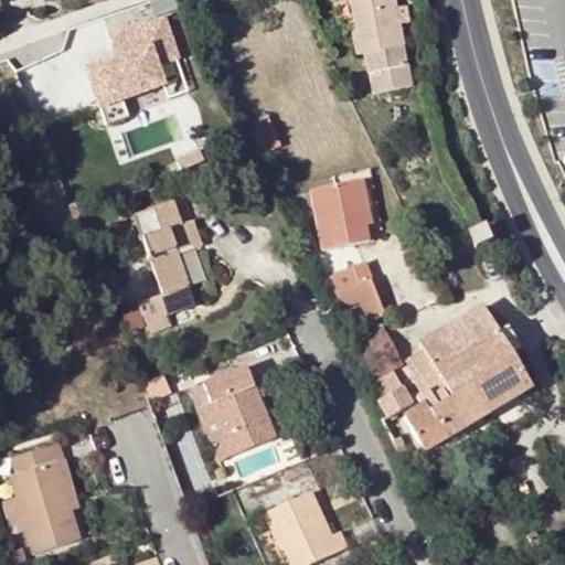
[(395,0),(351,0),(355,21),(350,22),(356,56),(368,53),(375,95),(415,88),(411,65),(406,65),(402,48),(405,46),(395,0)]
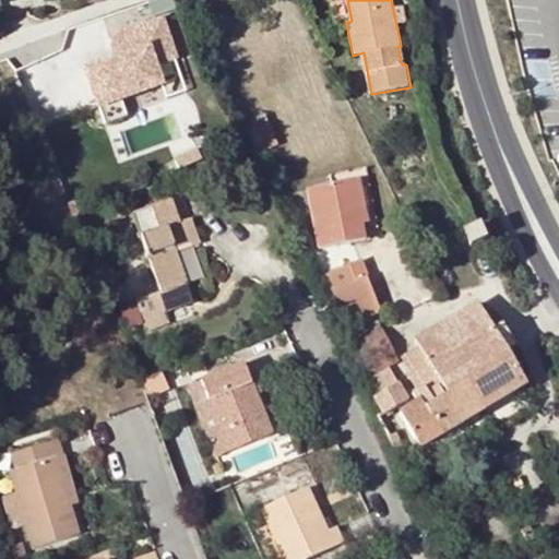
[(173,58),(159,20),(106,38),(116,66),(108,68),(106,62),(83,70),(103,123),(125,116),(116,93),(154,80),(150,66),(173,58)]
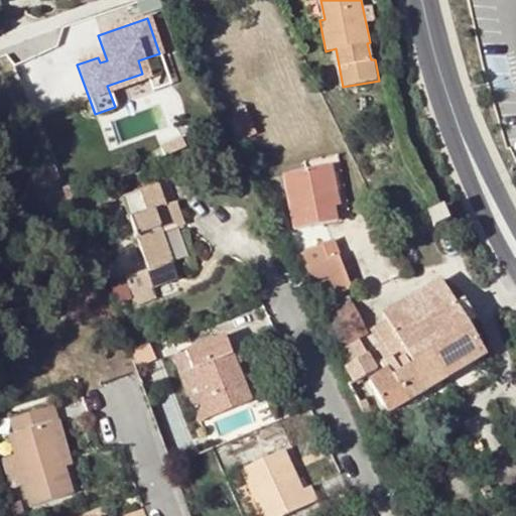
[(333,165),(284,174),(293,228),(338,220),(335,207),(334,199),(339,198),(333,165)]
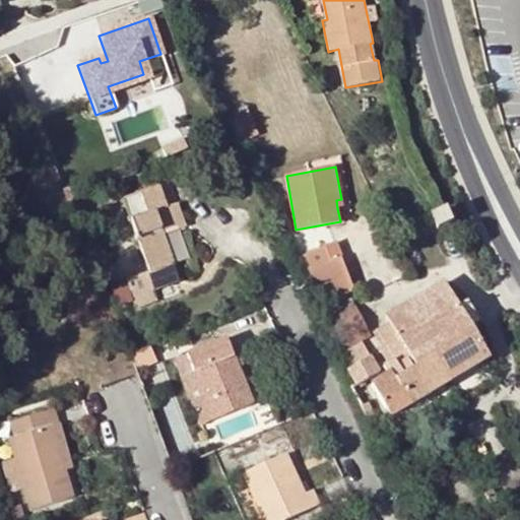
[(174,265),(163,236),(155,214),(168,210),(158,186),(123,199),(151,273),(174,265)]
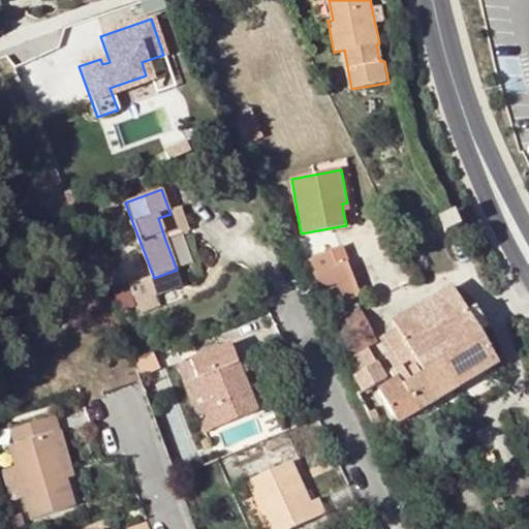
[(456,208),(440,214),(446,228),(462,222),(456,208)]
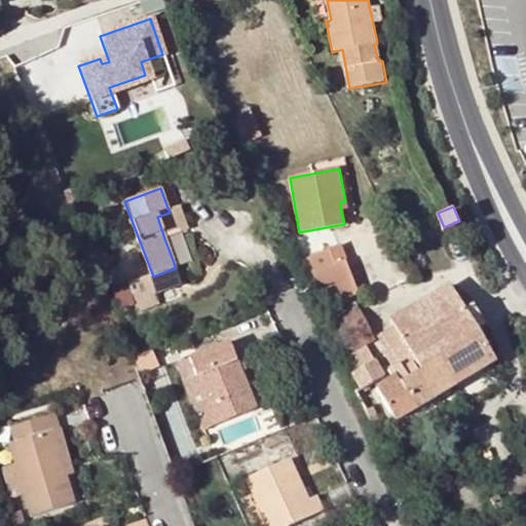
[(178,233),(170,213),(157,217),(164,238),(178,233)]
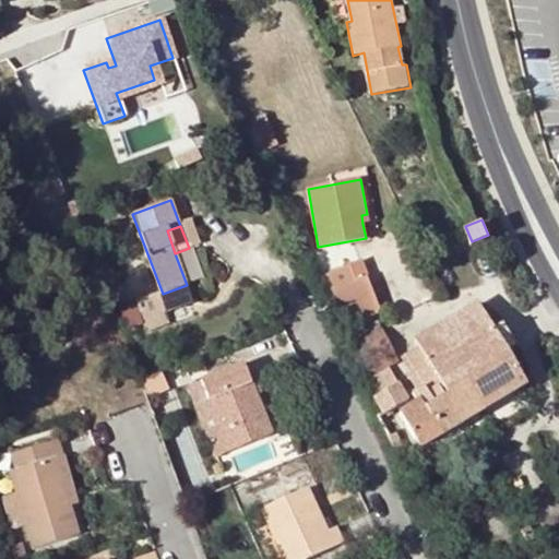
[(361,260),(349,264),(356,280),(368,274),(361,260)]
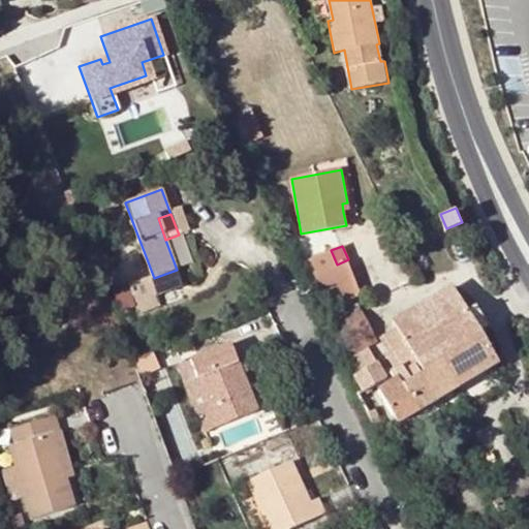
[(364,293),(348,259),(337,265),(331,250),(313,258),(333,306),(364,293)]
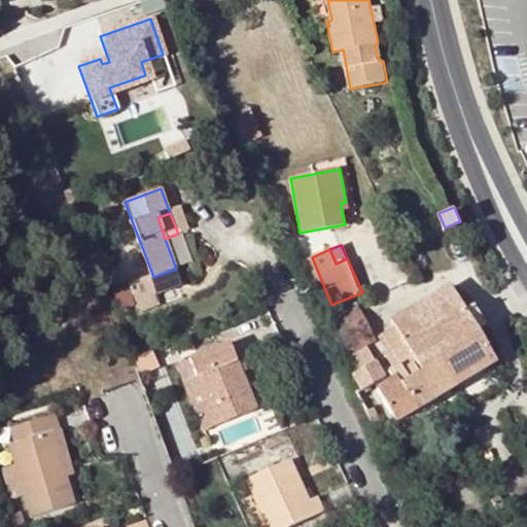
[(176,269),(153,277),(130,285),(139,313),(155,306),(152,297),(182,285),(176,269)]
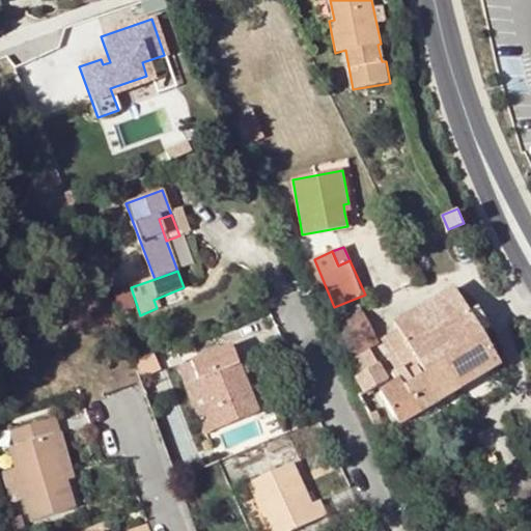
[(395,324),(398,330),(425,375),(444,365),(458,389),(483,373),(500,364),(481,334),(469,312),(453,288),(395,324)]
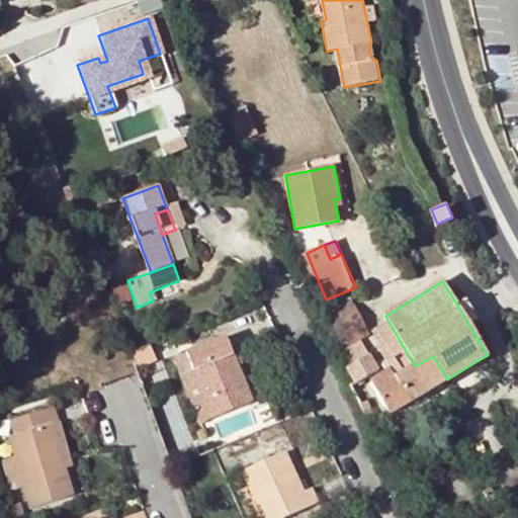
[(325,308),(329,317),(355,306),(349,294),(325,308)]
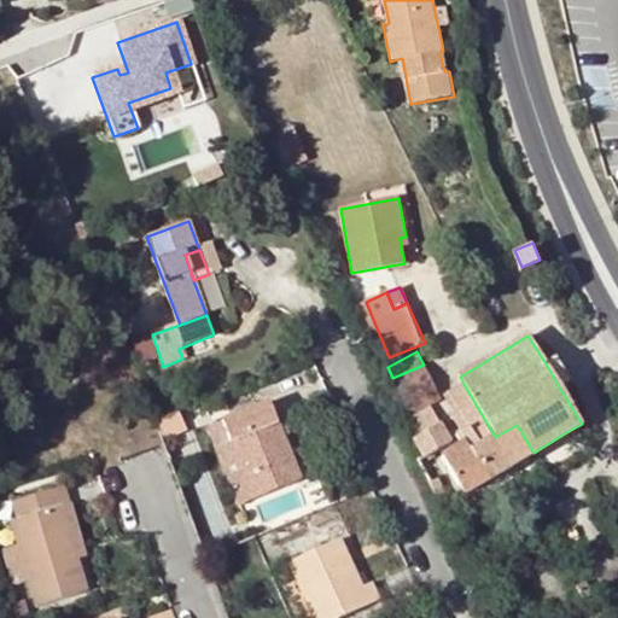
[(546,363),(560,389),(569,384),(553,359),(546,363)]
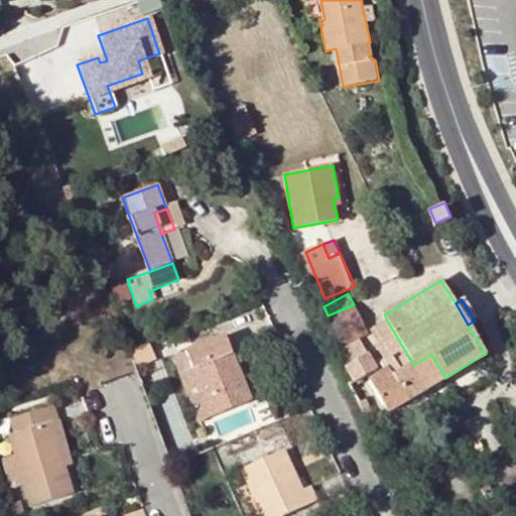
[(354,304),(328,315),(352,362),(345,367),(355,382),(378,369),(360,338),(368,334),(354,304)]
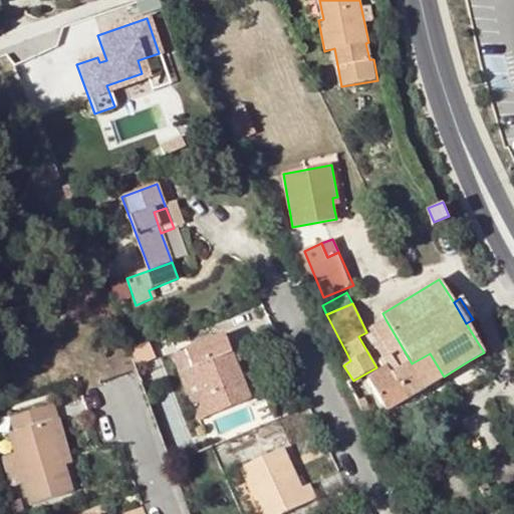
[(412,363),(386,319),(371,328),(379,343),(377,345),(384,359),(380,362),(383,369),(368,378),(387,411),(444,376),(430,353),(412,363)]
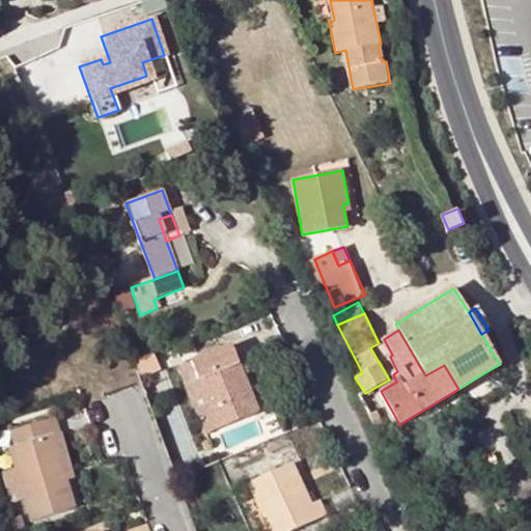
[(232,345),(182,366),(207,432),(259,412),(232,345)]
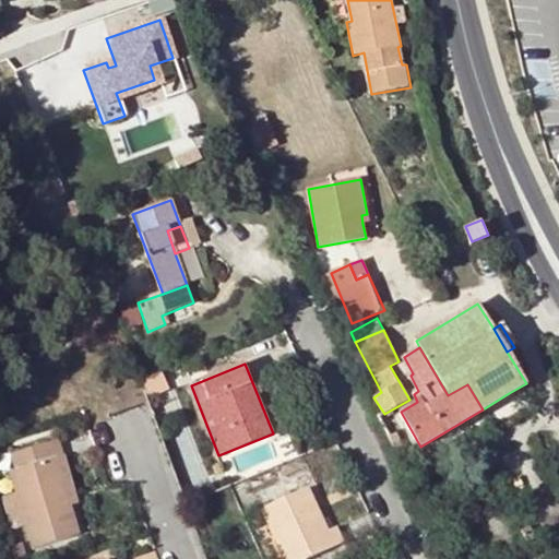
[(59,439),(55,441),(59,456),(56,458),(70,506),(79,502),(59,439)]
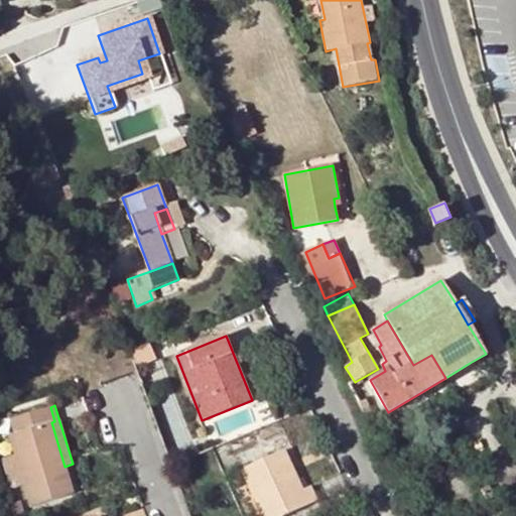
[(16,454),(26,485),(32,506),(73,494),(65,467),(51,422),(54,421),(50,407),(12,419),(16,433),(10,435),(16,454)]
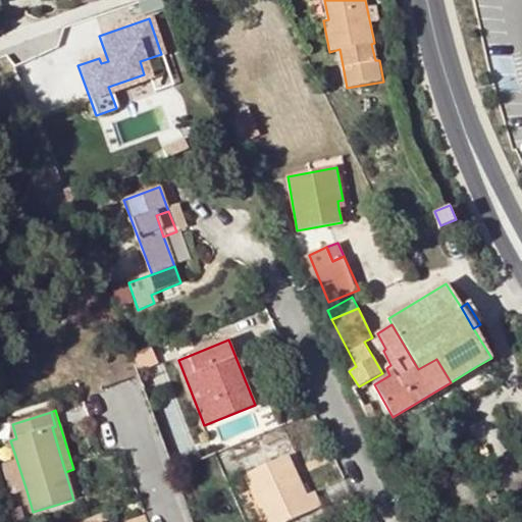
[(315,492),(306,497),(302,499),(294,482),(298,479),(286,455),(245,475),(265,521),(286,521),(321,506),(315,492)]
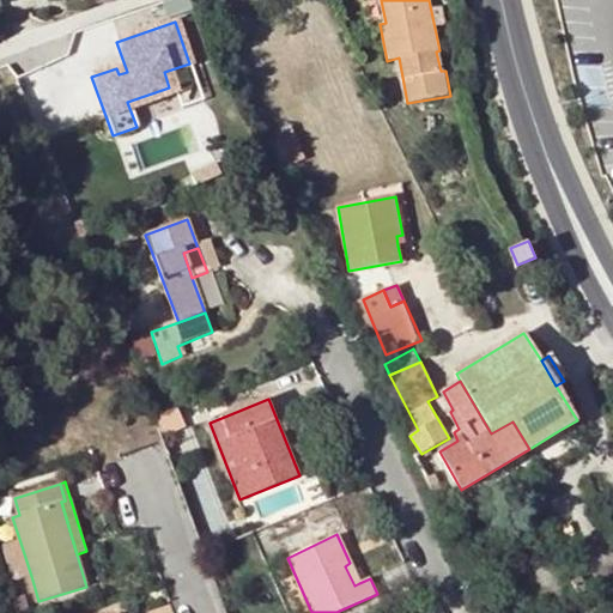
[(31,576),(19,539),(0,544),(0,547),(11,581),(31,576)]
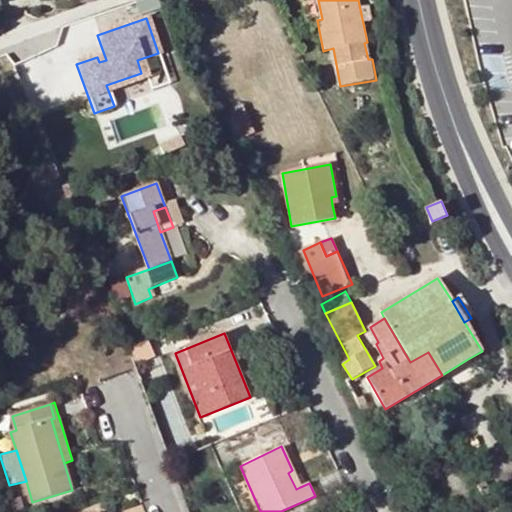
[(300,487),(292,470),(288,473),(296,489),(300,487)]
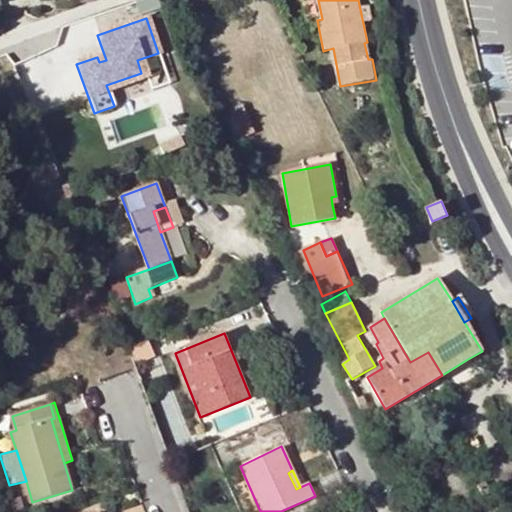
[(485,482),(478,487),(484,497),(492,492),(485,482)]
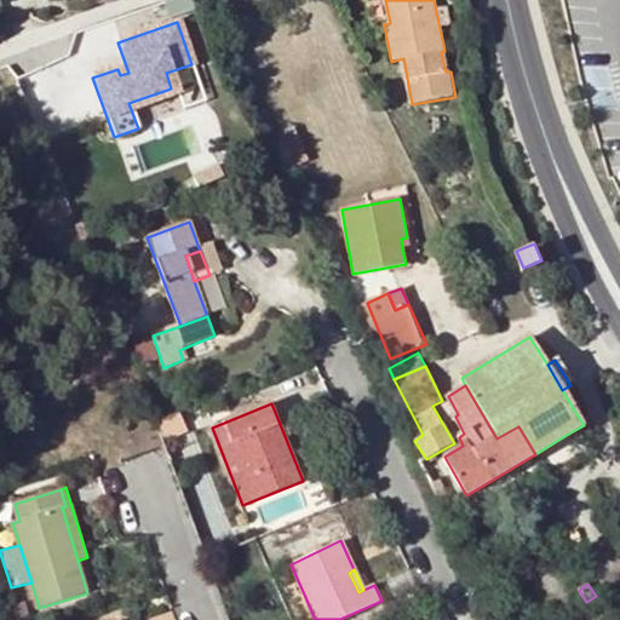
[(27,602),(16,604),(21,619),(30,615),(27,602)]
